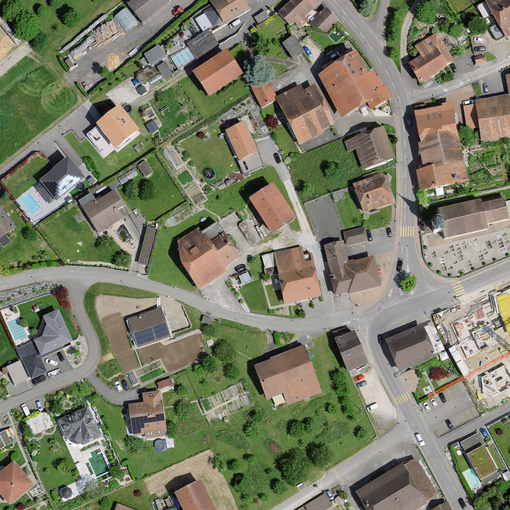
[(130,0),(129,1),(144,19),(168,0),(130,0)]
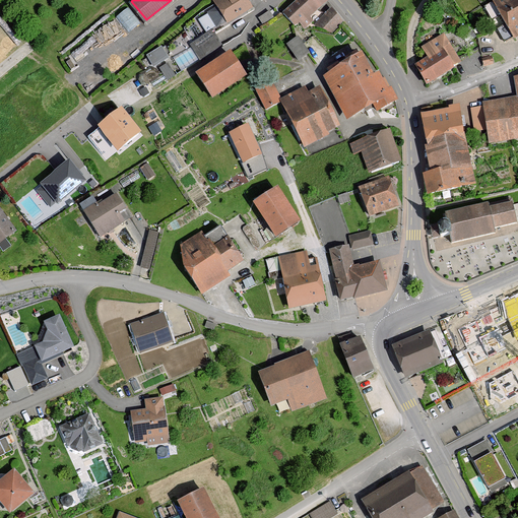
[(230,0),(217,8),(228,24),(253,8),(247,0),(230,0)]
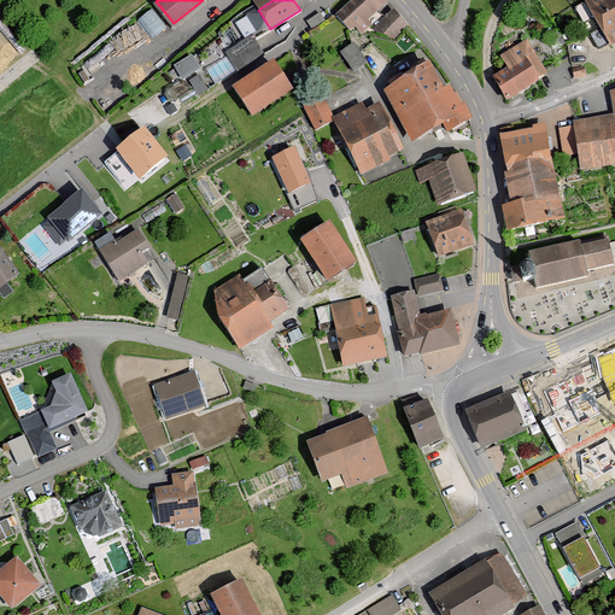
[(353,0),(339,13),(356,33),(391,0),(353,0)]
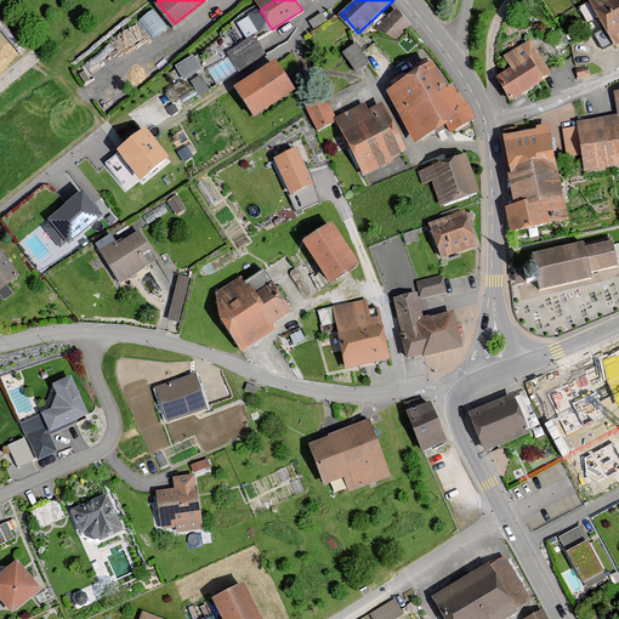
[(589,0),(614,44),(618,41),(618,0),(589,0)]
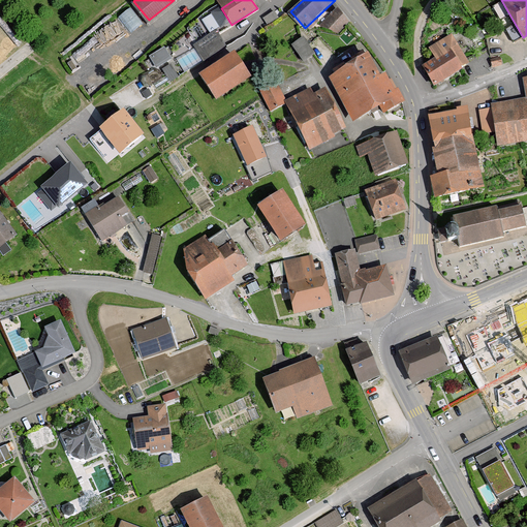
[(123,11),(132,28),(144,22),(134,5),(123,11)]
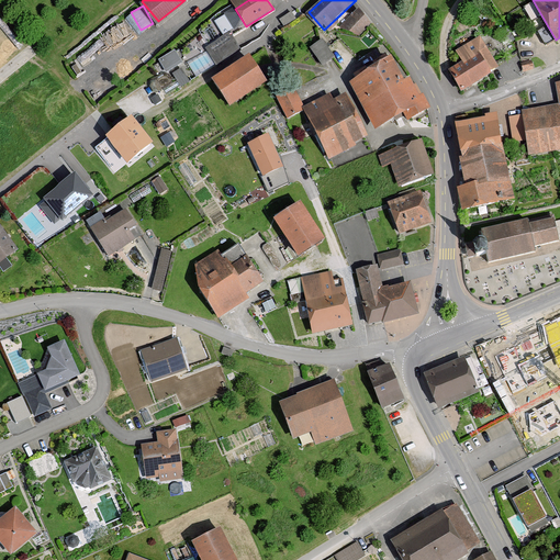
[(238,30),(210,40),(216,58),(245,47),(238,30)]
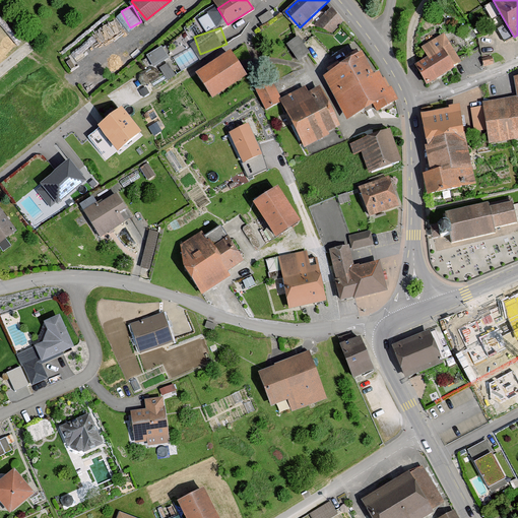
[(417,65),(429,82),(464,59),(445,30),(422,46),(430,58),(417,65)]
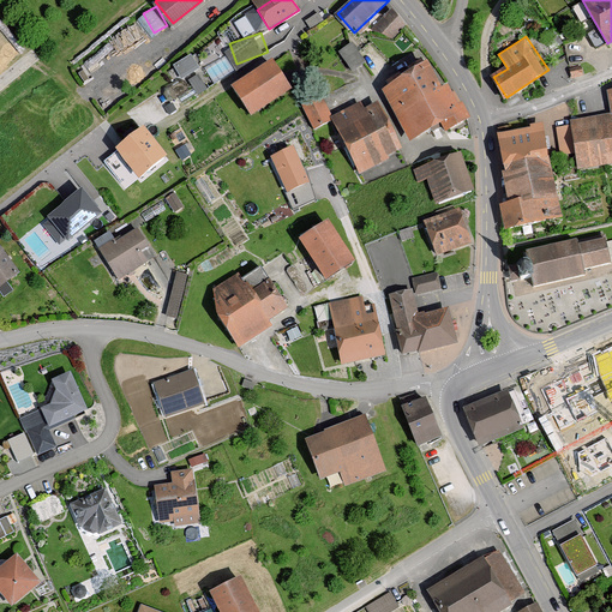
[(355,67),(370,58),(358,39),(343,47),(355,67)]
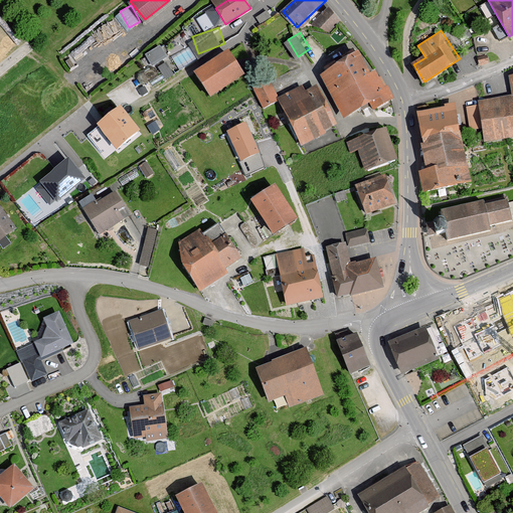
[(156,62),(171,53),(164,41),(149,51),(156,62)]
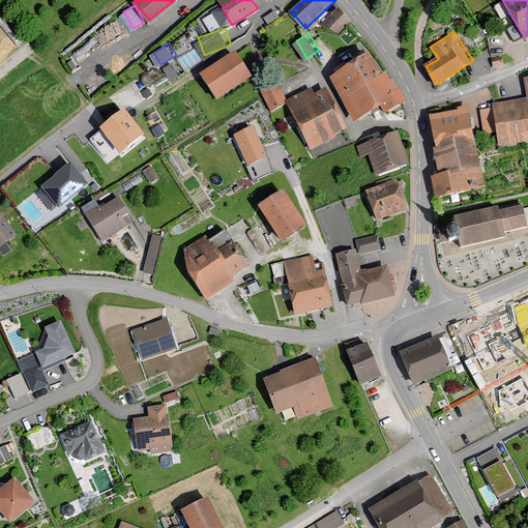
[(252,78),(235,54),(201,79),(217,101),(252,78)]
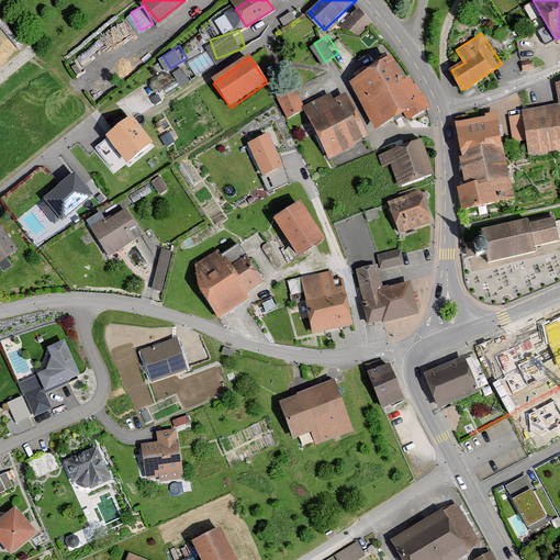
[(389,58),(347,80),(372,126),(414,104),(389,58)]
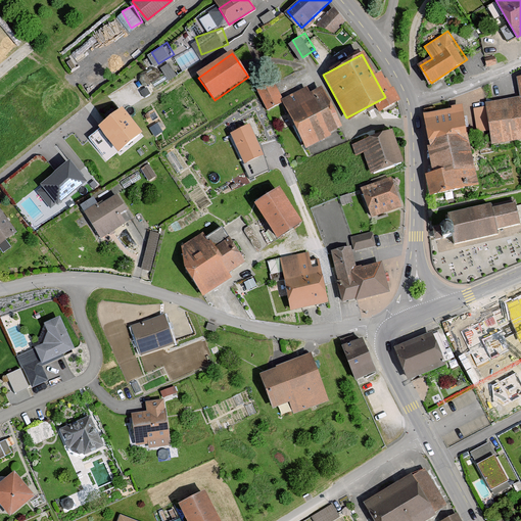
[(173,59),(163,64),(171,77),(180,72),(173,59)]
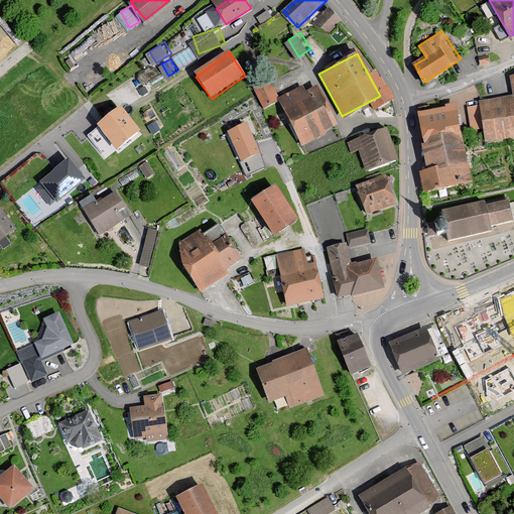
[(513,96),(479,100),(484,141),(513,136),(513,77),(511,77),(513,90),(513,96)]
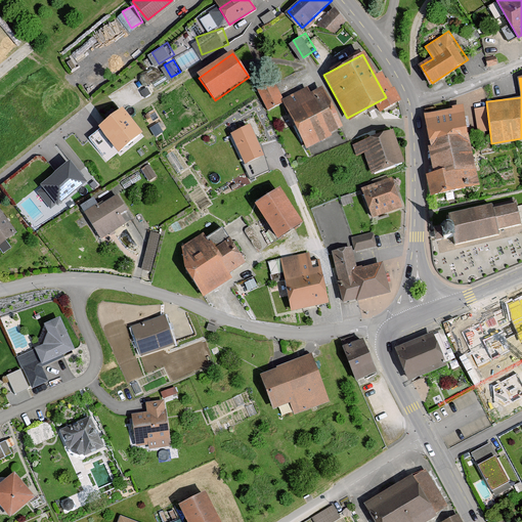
[(313,84),(283,100),(307,144),(337,127),(313,84)]
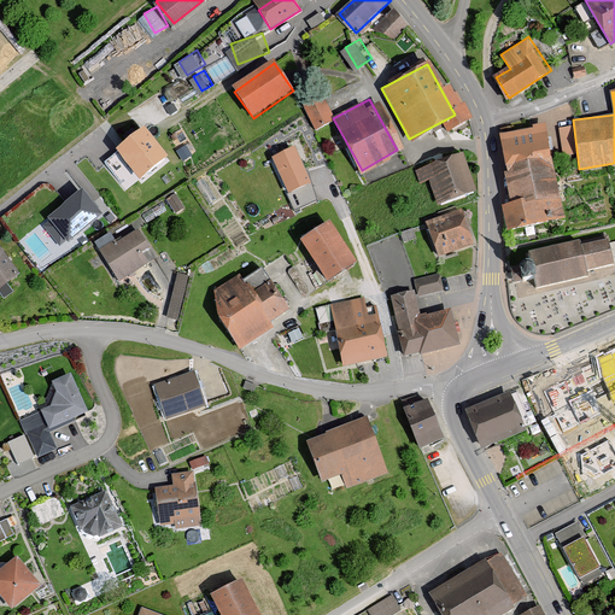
[(510,227),(567,216),(548,122),(502,130),(513,200),(505,201),(510,227)]
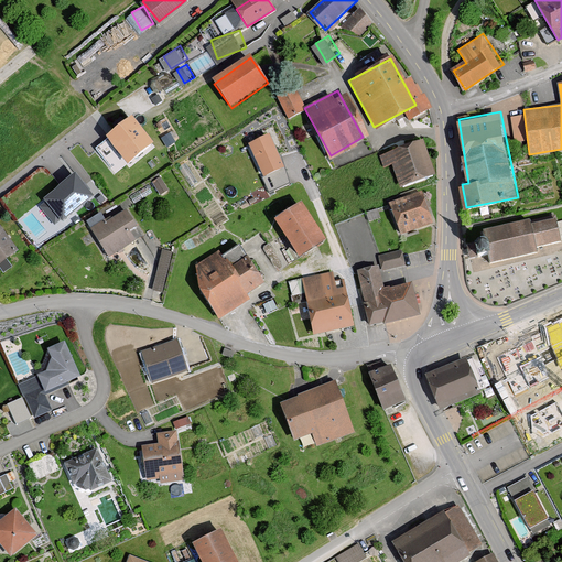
[(155,142),(133,117),(108,139),(130,164),(155,142)]
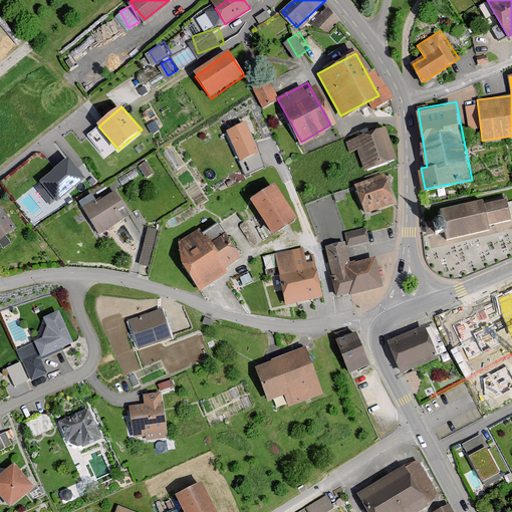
[(260,153),(247,122),(229,132),(242,161),(260,153)]
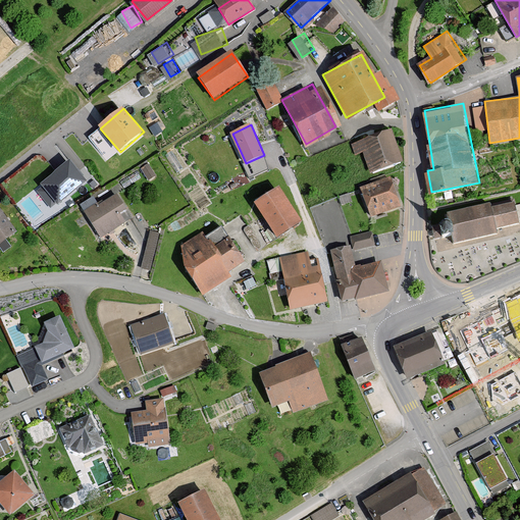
[(403,160),(392,128),(353,143),(356,153),(362,151),(370,171),(403,160)]
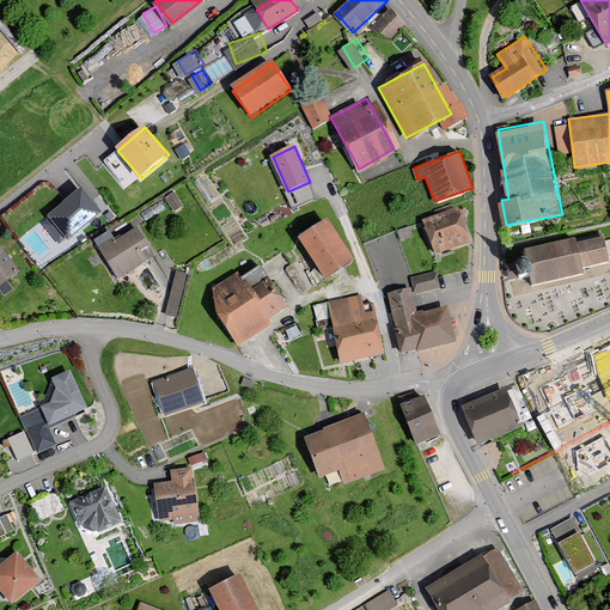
[(104,214),(83,189),(50,217),(52,218),(46,224),(62,244),(68,239),(71,242),(104,214)]
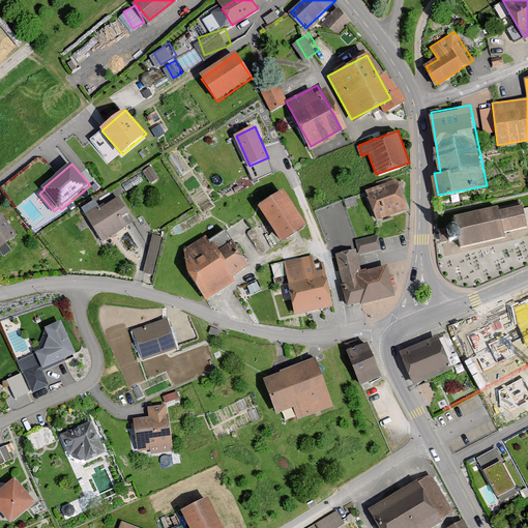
[(405,209),(393,180),(364,192),(376,222),(405,209)]
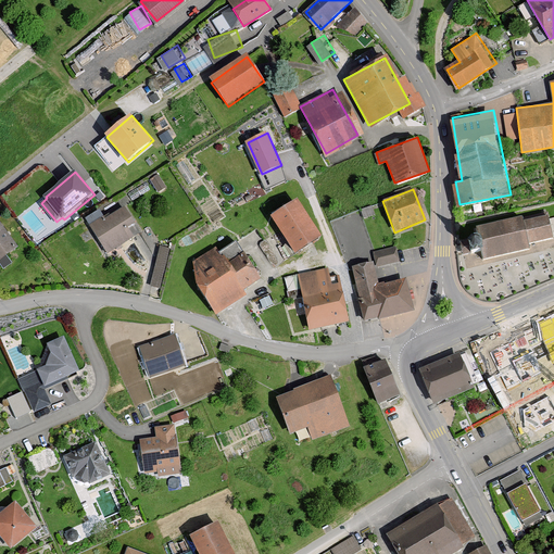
[(296,197),(268,214),(292,251),(319,234),(296,197)]
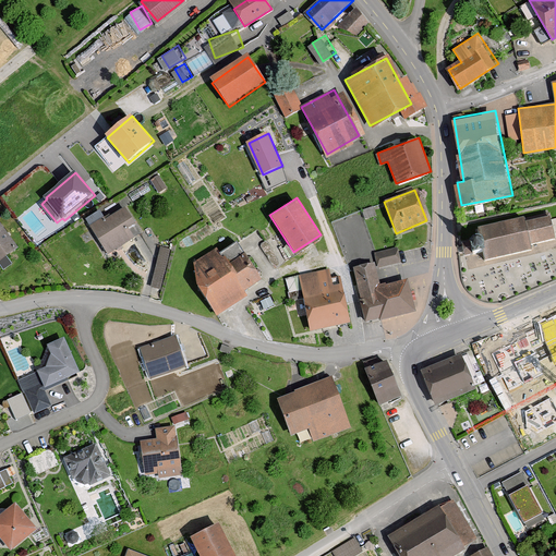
[(107,252),(141,232),(125,206),(92,226),(107,252)]
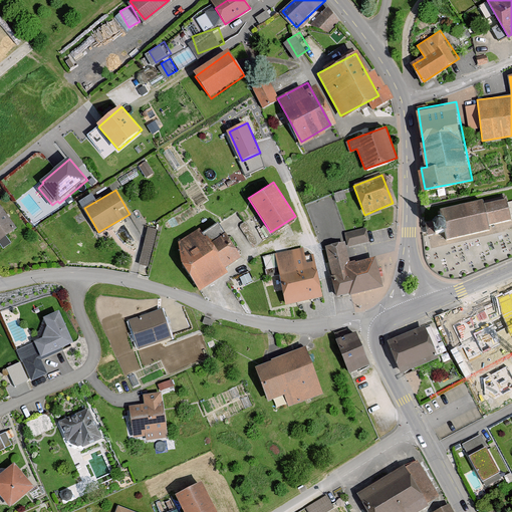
[(506,196),(438,209),(445,239),(489,230),(488,224),(510,220),(510,217),(511,216),(511,200),(508,201),(506,196)]
